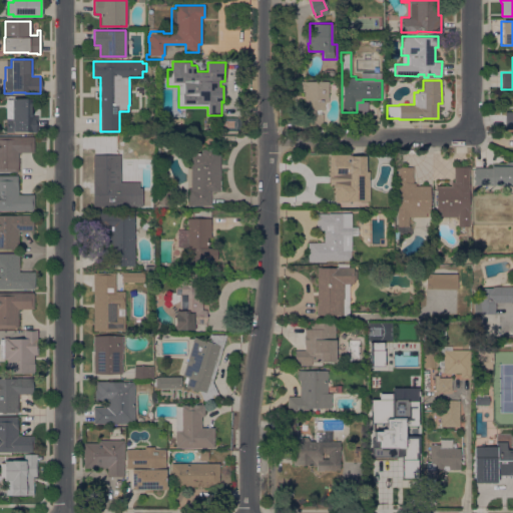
[(301,109),(304,109),(304,91),(301,91),(301,81),(328,81),(328,102),(327,102),(327,109),(321,109),(321,113),(323,113),(323,125),(301,125),(301,109)]
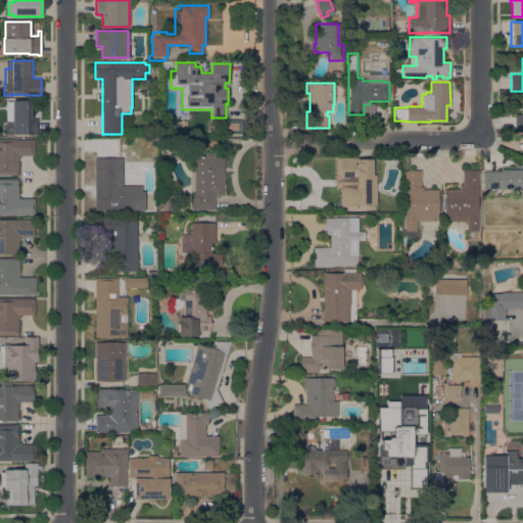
[(38,117),(38,135),(29,135),(29,133),(14,133),(14,134),(6,134),(6,101),(12,101),(12,100),(34,100),(34,117),(38,117)]
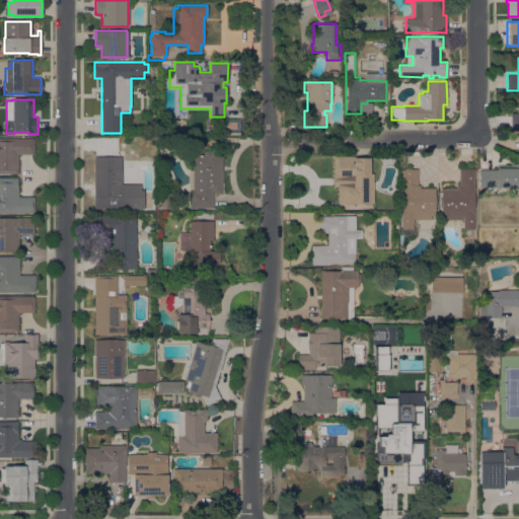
[(518,131),(510,131),(510,113),(518,113),(518,131)]
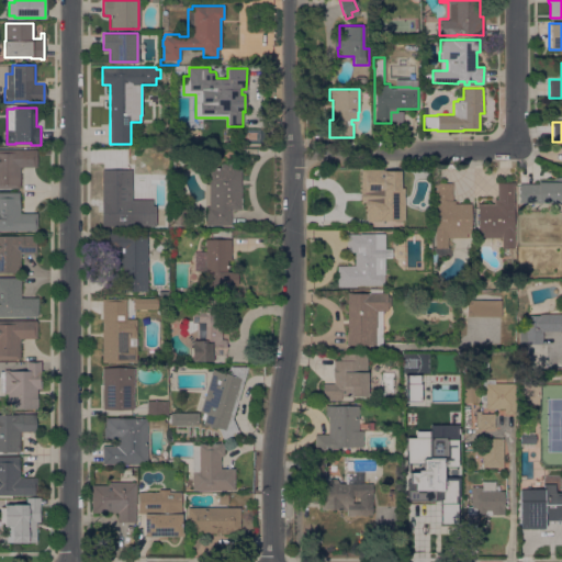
[(0,148),(36,149),(36,167),(20,167),(20,188),(0,188),(0,148)]
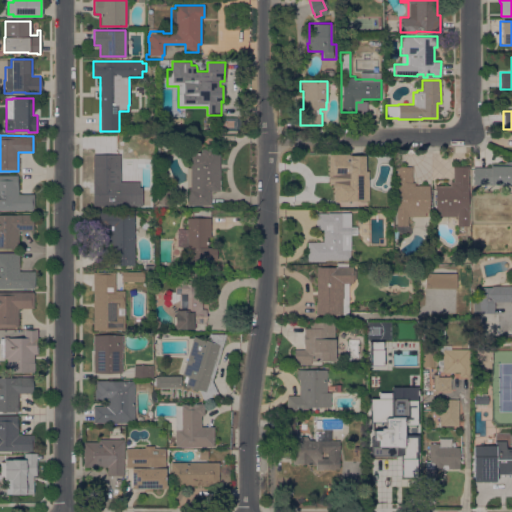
[(220,186),(220,189),(219,190),(219,191),(210,191),(210,205),(187,205),(188,187),(190,187),(190,165),(191,165),(191,152),(201,152),(201,149),(215,149),(215,152),(219,152),(219,179),(220,180),(220,184),(219,184),(220,186)]
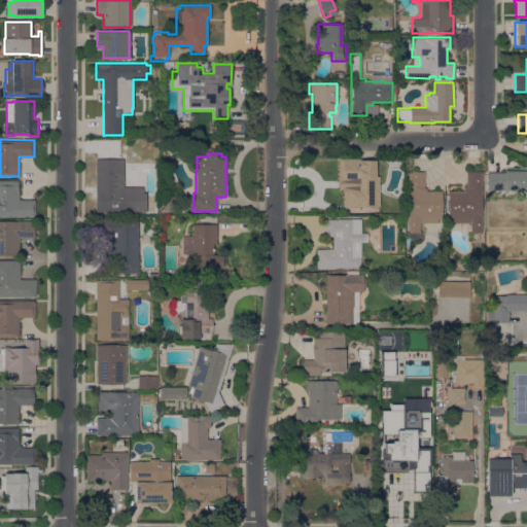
[(112,211),(95,211),(96,159),(124,159),(124,186),(143,186),(142,211),(112,211)]
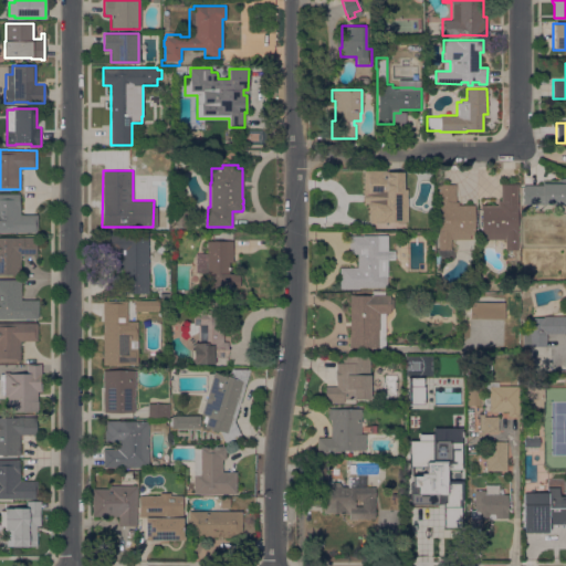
[(368,200),(363,200),(363,170),(402,171),(402,189),(407,189),(407,222),(368,221),(368,205),(368,200)]
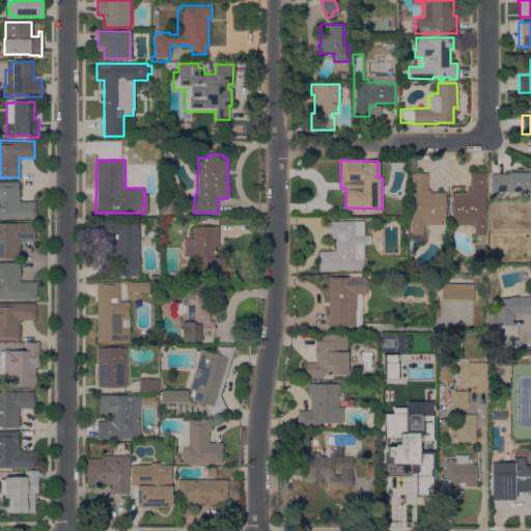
[(530,191),(491,191),(491,173),(508,173),(508,169),(524,169),(524,168),(530,168),(530,191)]
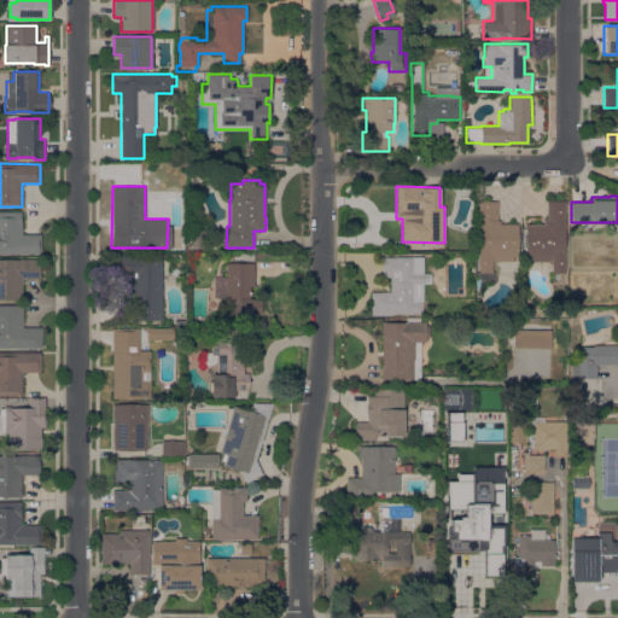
[(564,250),(565,250),(565,273),(551,272),(551,261),(531,261),(531,256),(525,256),(525,229),(524,229),(524,223),(542,223),(543,219),(546,219),(546,199),(566,200),(566,205),(565,205),(564,250)]
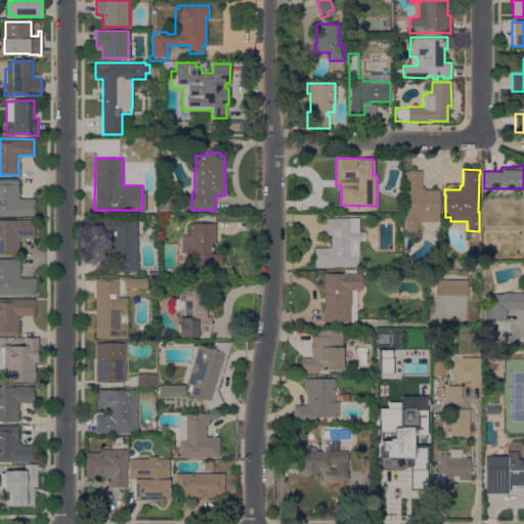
[(405,230),(406,193),(405,193),(405,174),(404,174),(404,170),(422,170),(422,186),(424,186),(424,189),(439,189),(439,217),(435,217),(435,221),(417,221),(417,230),(420,230),(418,235),(413,238),(408,238),(406,236),(406,249),(403,249),(400,249),(400,230),(403,230),(405,230)]
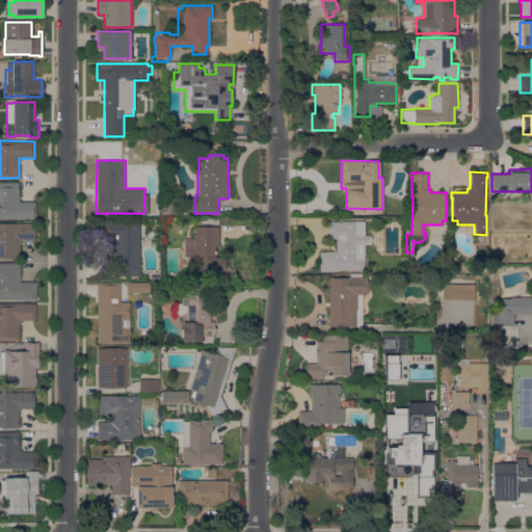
[(19,202),(34,202),(34,218),(0,218),(0,182),(19,182),(19,202)]
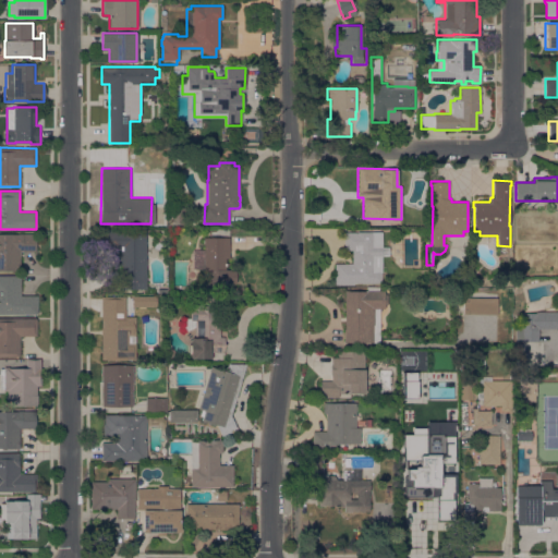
[(171,207),(185,207),(184,225),(171,223),(171,207)]
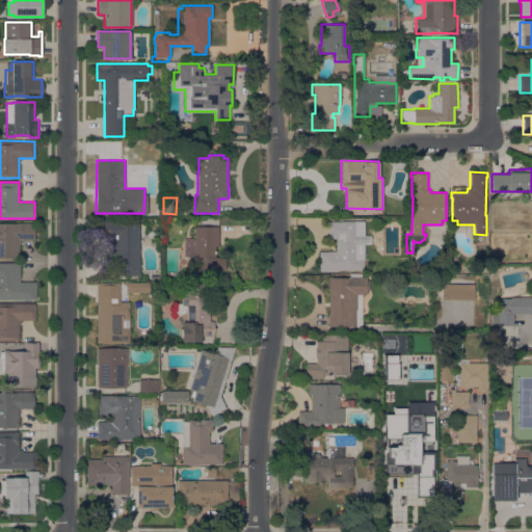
[(19,259),(0,258),(0,222),(17,223),(17,221),(34,222),(34,242),(32,242),(32,240),(19,239),(19,259)]
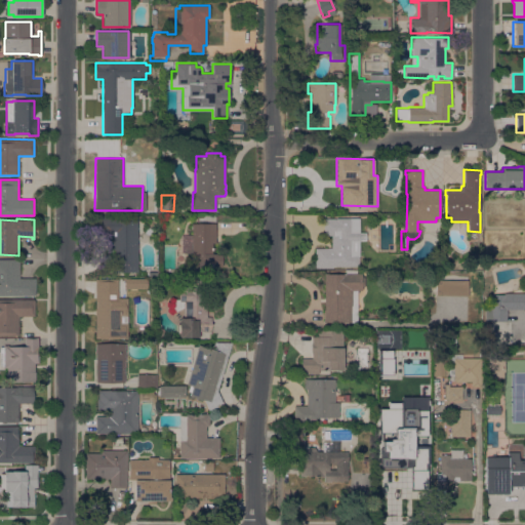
[(331,247),(331,235),(323,235),(323,218),(359,218),(359,232),(366,232),(366,240),(359,240),(359,267),(332,267),(332,268),(315,268),(315,247),(331,247)]
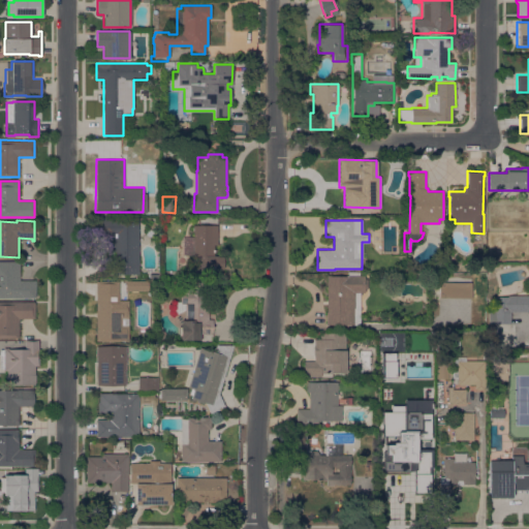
[(115,231),(114,273),(136,274),(137,222),(105,221),(104,231),(115,231)]
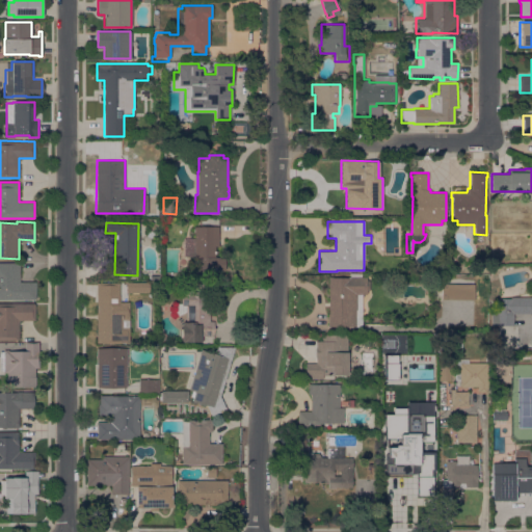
[(218,258),(225,258),(225,269),(214,269),(214,274),(194,274),(194,247),(183,247),(183,238),(194,238),(194,227),(218,227),(218,258)]
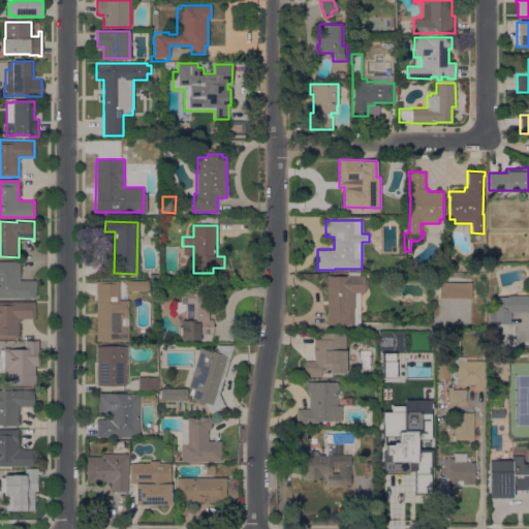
[(0,260),(19,260),(20,280),(35,280),(35,298),(0,298),(0,260)]
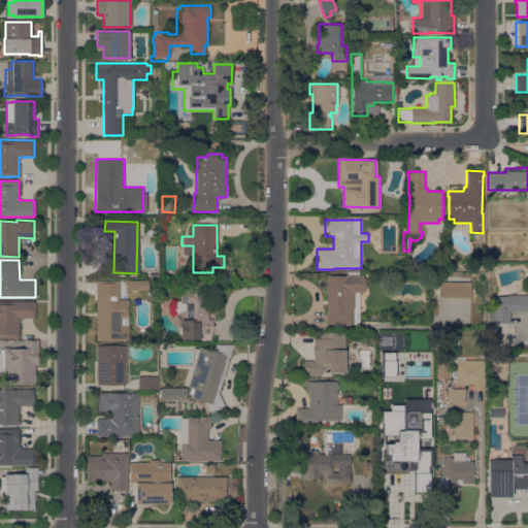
[(347,275),(347,272),(358,272),(358,274),(363,274),(363,278),(366,278),(366,288),(363,288),(363,292),(354,292),(354,307),(359,307),(359,323),(325,324),(325,310),(326,310),(326,274),(330,274),(330,275),(347,275)]
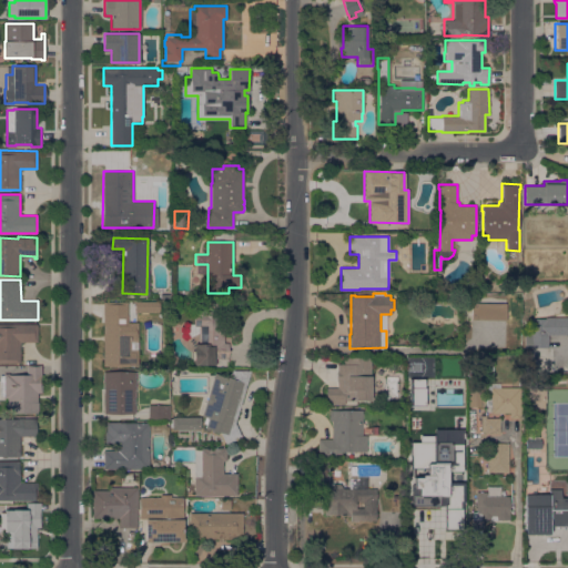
[(160,301),(160,312),(134,312),(134,301),(160,301)]
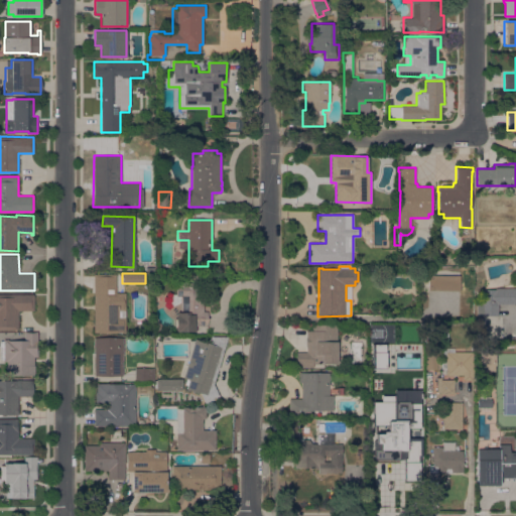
[(125,333),(94,333),(93,274),(116,274),(116,292),(125,292),(125,333)]
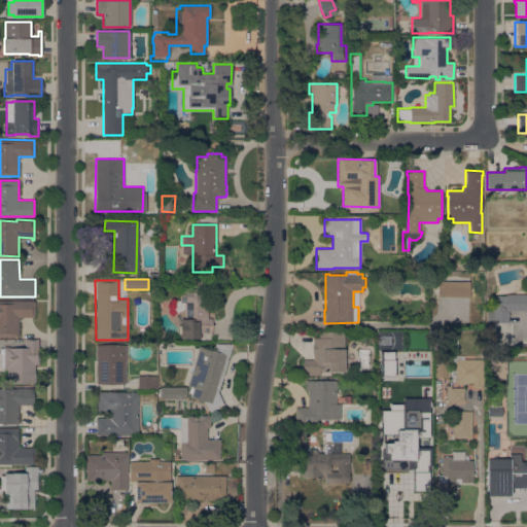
[(437,280),(469,281),(469,296),(437,295),(437,280)]
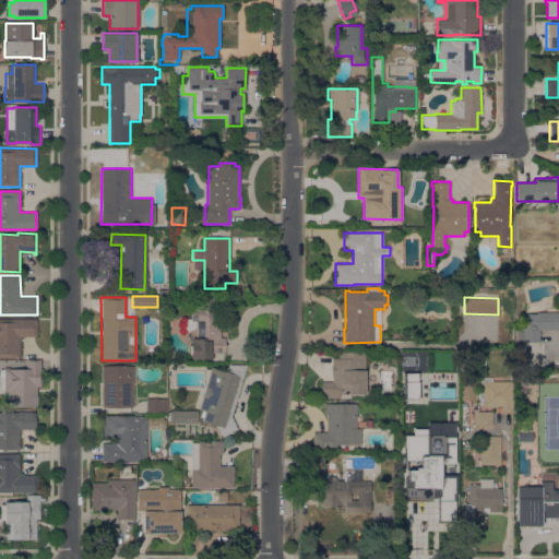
[(225,336),(225,353),(216,353),(215,352),(212,352),(212,359),(191,359),(191,358),(190,358),(190,355),(188,355),(188,345),(190,345),(190,342),(191,342),(191,339),(195,339),(195,326),(191,328),(189,330),(187,332),(183,334),(182,334),(180,334),(180,332),(180,331),(181,323),(182,320),(183,318),(186,318),(189,318),(191,319),(191,304),(202,304),(202,306),(221,306),(221,336),(225,336)]
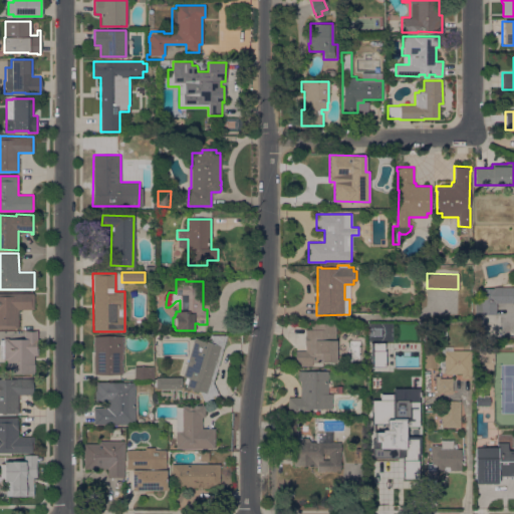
[(513,302),(496,302),(496,314),(475,314),(475,300),(480,300),(480,287),(493,288),(493,286),(513,286),(513,302)]
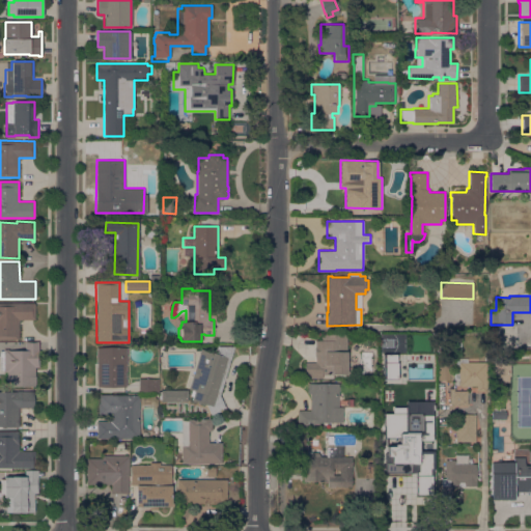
[(0,303),(35,303),(35,319),(19,319),(19,339),(0,339),(0,303)]
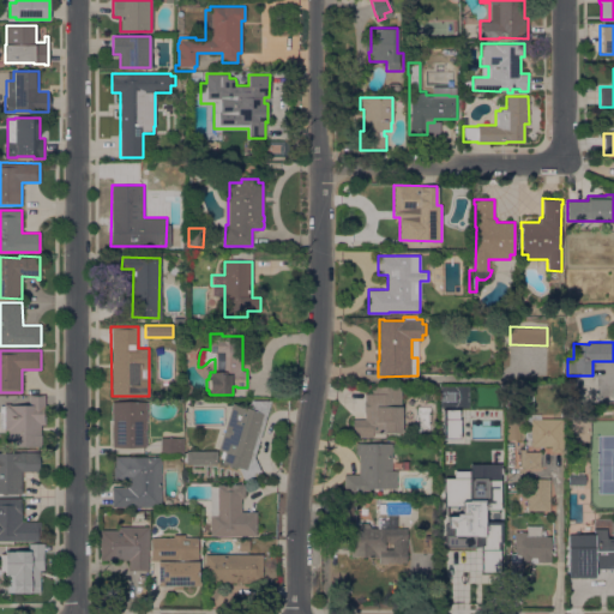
[(365,393),(371,393),(371,386),(401,386),(401,407),(402,407),(402,433),(373,432),(373,437),(353,437),(353,419),(363,419),(365,393)]
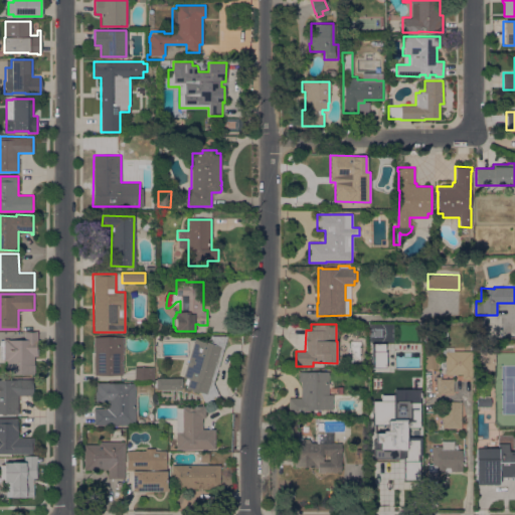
[(0,340),(3,340),(3,338),(8,338),(8,340),(24,340),(24,332),(37,332),(37,348),(38,348),(38,356),(34,356),(34,374),(6,374),(6,360),(3,360),(3,359),(0,359),(0,340)]
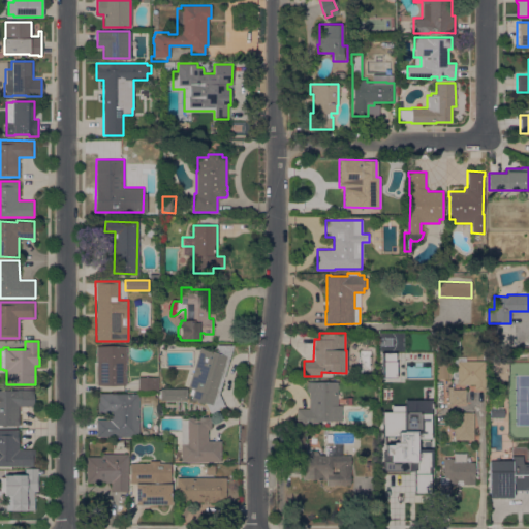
[(234,345),(219,394),(225,407),(210,413),(205,403),(190,399),(191,395),(189,394),(191,390),(188,389),(190,379),(189,379),(192,367),(194,367),(199,348),(214,352),(216,344),(219,344),(234,345)]
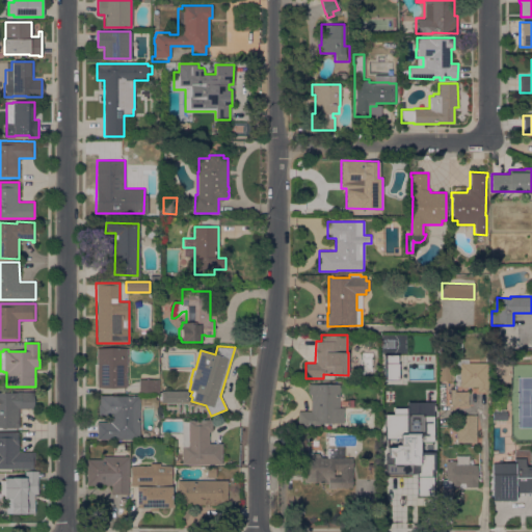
[(97,387),(97,363),(96,348),(127,347),(127,365),(126,365),(126,387),(97,387)]
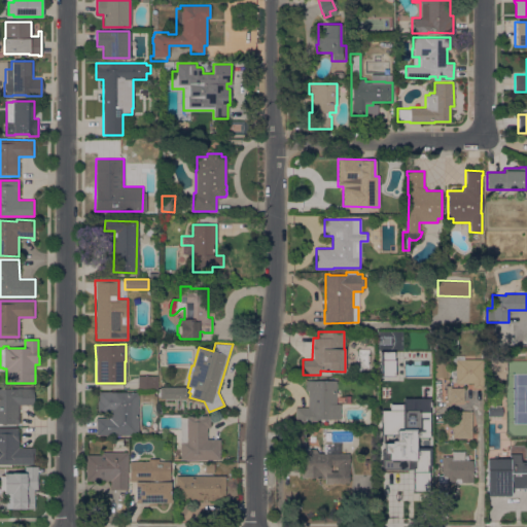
[(435,354),(444,354),(444,350),(448,350),(448,355),(447,355),(447,377),(434,377),(435,354)]
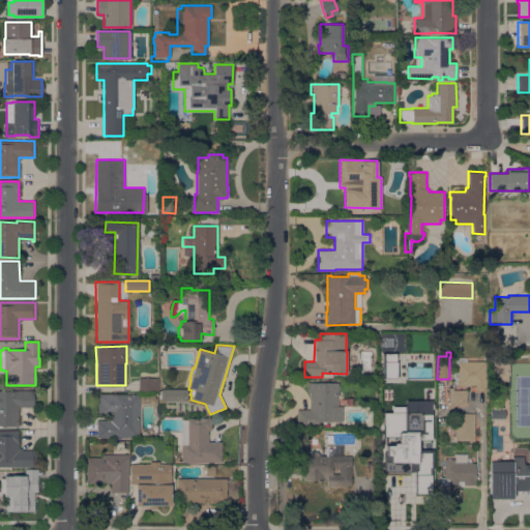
[(458,378),(451,378),(451,357),(466,357),(466,361),(486,361),(486,363),(487,363),(487,377),(487,390),(475,390),(476,385),(458,385),(458,378)]
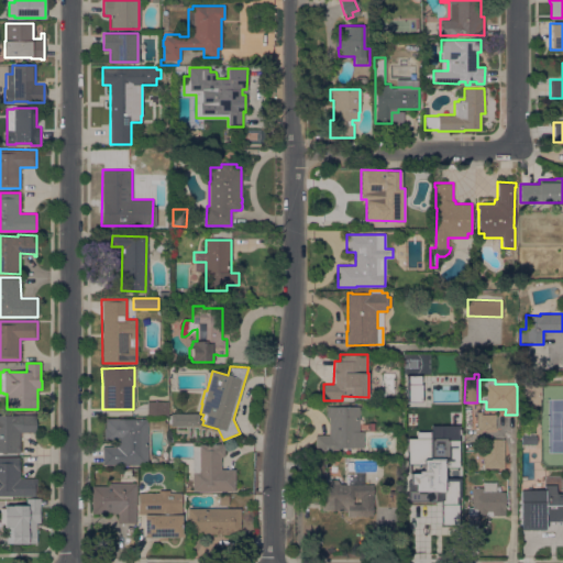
[(540,404),(539,385),(525,386),(525,405),(540,404)]
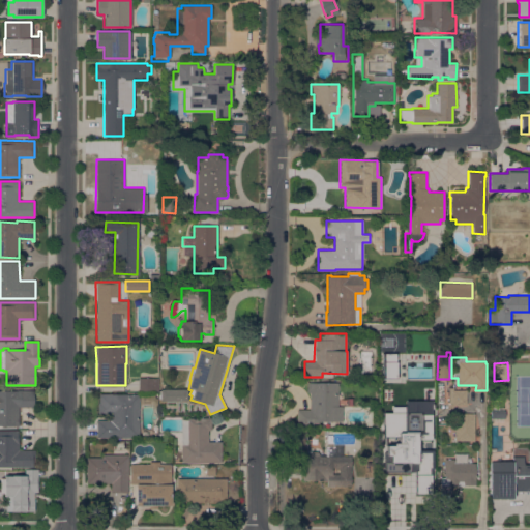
[(157,378),(157,391),(139,391),(139,378),(157,378)]
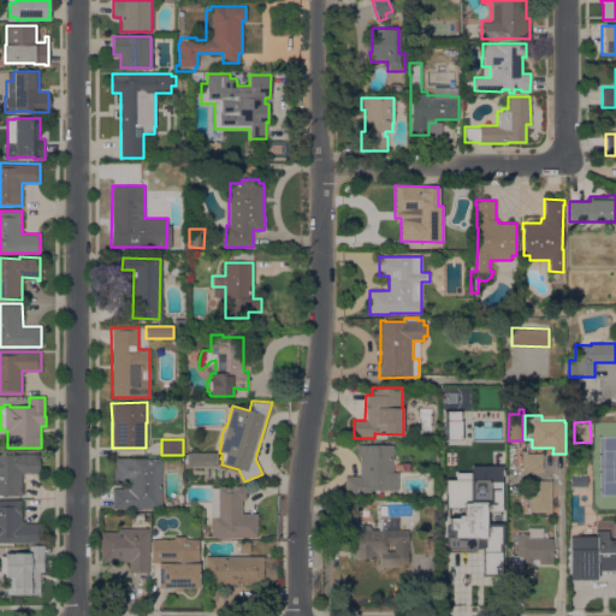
[(392,444),(392,472),(397,472),(397,490),(371,490),(371,492),(362,492),(362,495),(344,495),(344,475),(360,475),(360,456),(356,456),(356,444),(392,444)]
